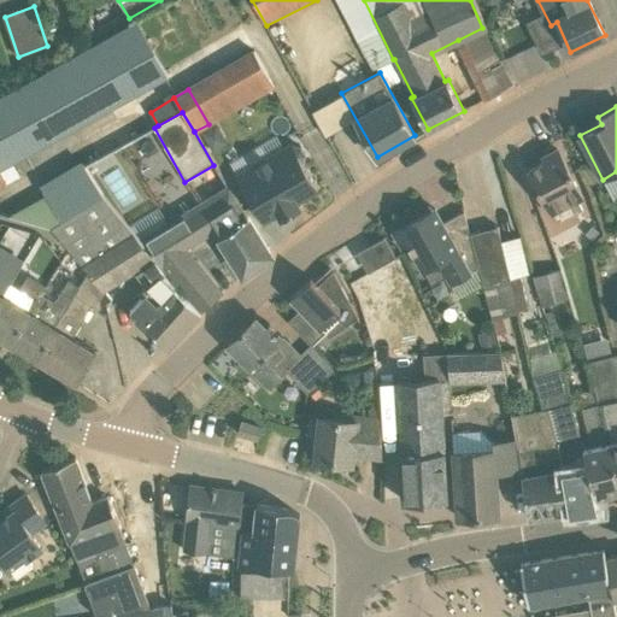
[(200,131),(213,154),(229,145),(215,123),(200,131)]
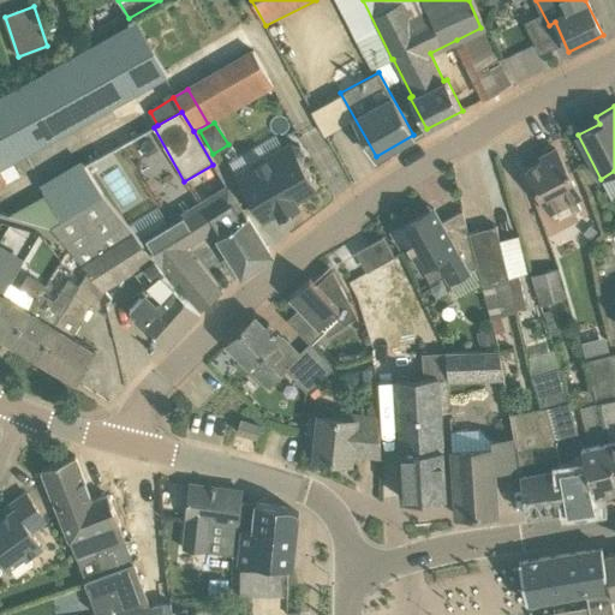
[(300,144),(291,143),(237,175),(263,219),(278,210),(281,218),(299,206),(296,199),(317,187),(302,161),(305,153),(300,144)]
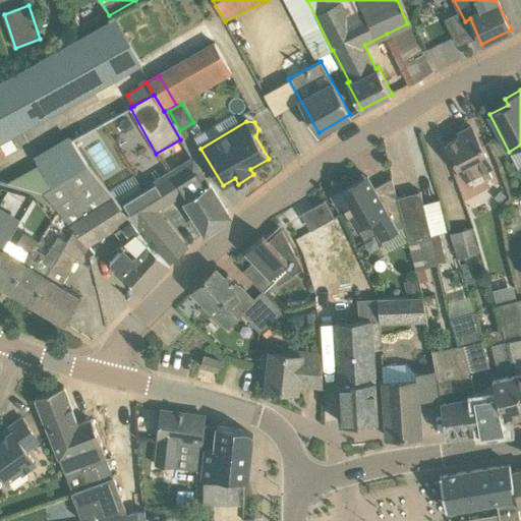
[(470,124),(463,128),(458,131),(460,135),(446,143),(455,161),(466,181),(494,166),(470,124)]
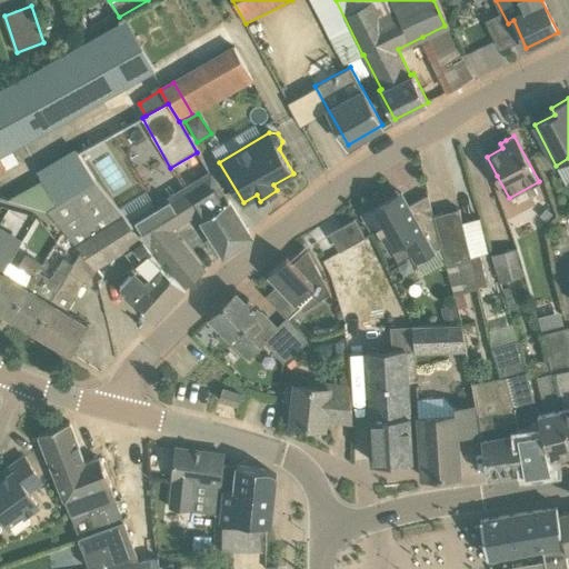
[(212,173),(131,223),(186,287),(205,271),(170,228),(199,211),(225,252),(249,235),(212,173)]
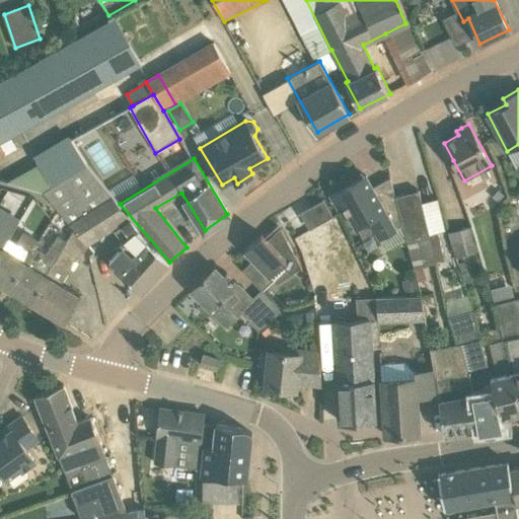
[(120,204),(88,165),(52,187),(44,192),(69,222),(75,229),(86,243),(118,224),(118,223),(129,216),(120,204)]
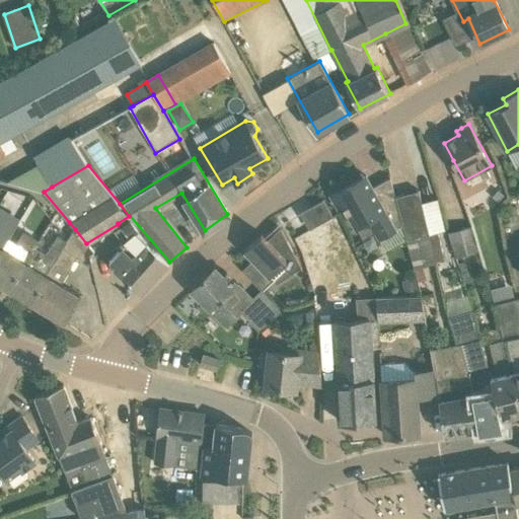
[(396,226),(402,223),(395,196),(390,177),(373,187),(366,175),(330,195),(338,208),(343,205),(356,228),(357,228),(363,239),(374,233),(378,239),(382,237),(382,236),(396,228),(396,226)]
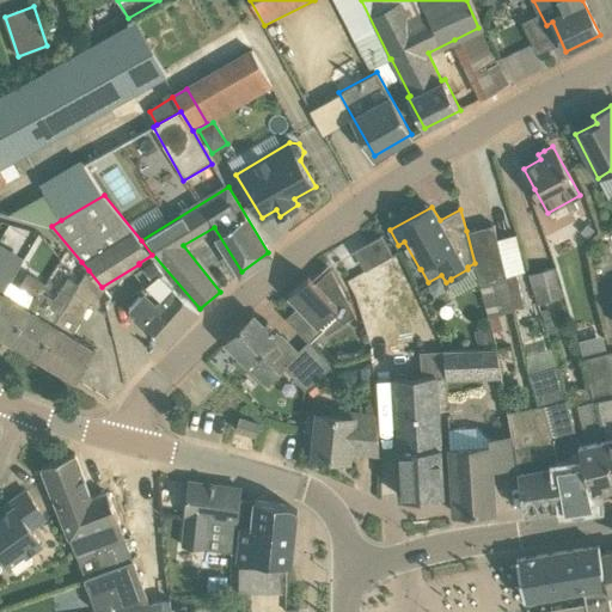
[(141,234),(160,224),(151,209),(133,221),(141,234)]
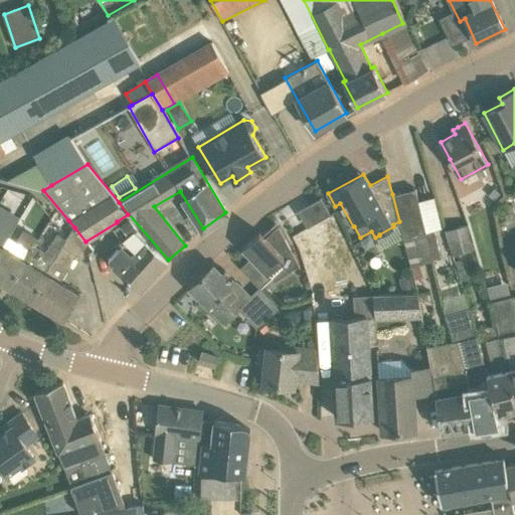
[(415,188),(392,194),(399,221),(404,237),(411,267),(434,261),(433,260),(426,232),(415,188)]
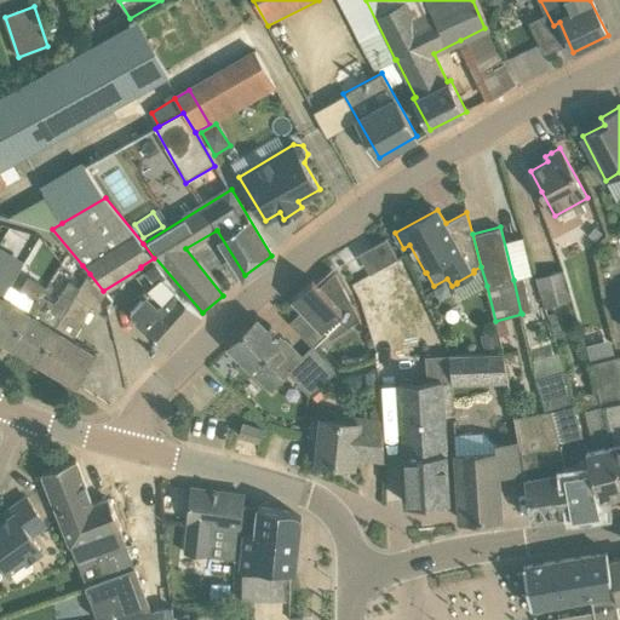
[(603,234),(596,227),(589,235),(597,242),(603,234)]
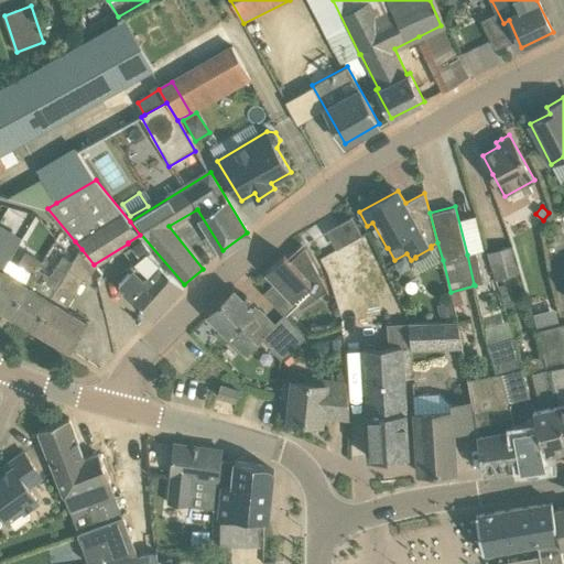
[(351,216),(339,223),(349,241),(361,235),(351,216)]
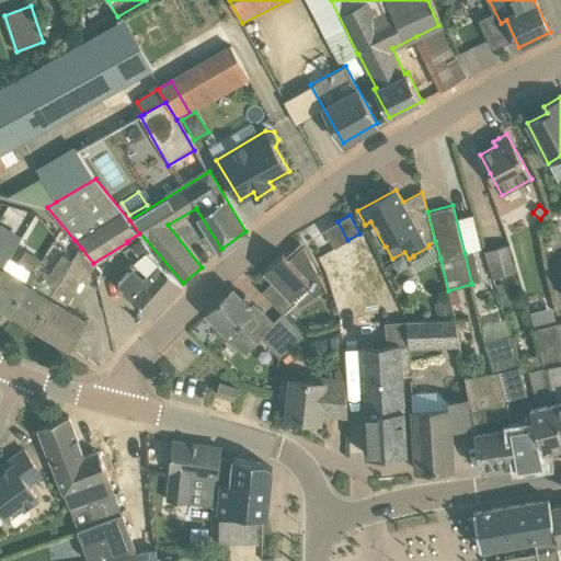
[(0,274),(3,270),(2,268),(10,258),(2,253),(10,240),(0,233),(0,274)]
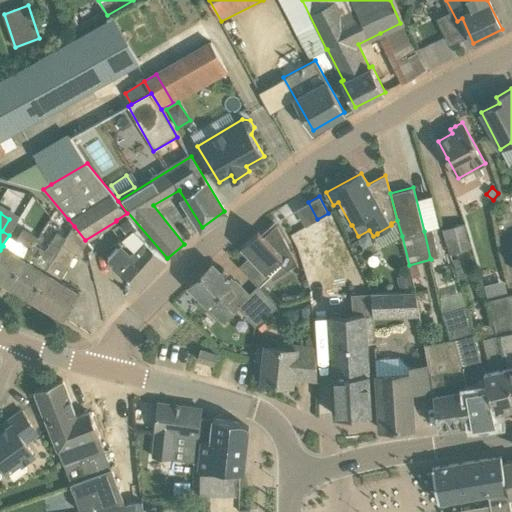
[(116,221),(129,234),(108,256),(113,261),(112,263),(139,288),(167,258),(144,238),(145,237),(135,229),(138,226),(127,213),(116,220),(116,221)]
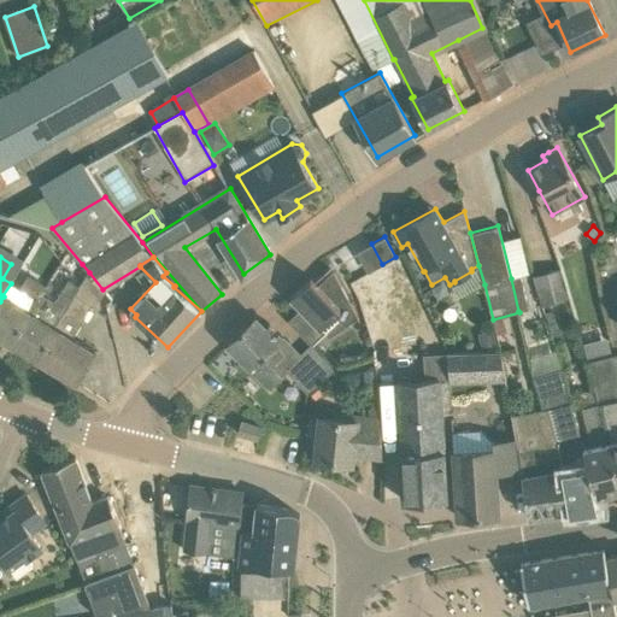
[(89,272),(82,264),(71,281),(69,278),(63,289),(48,281),(46,286),(46,285),(10,344),(36,359),(89,272)]
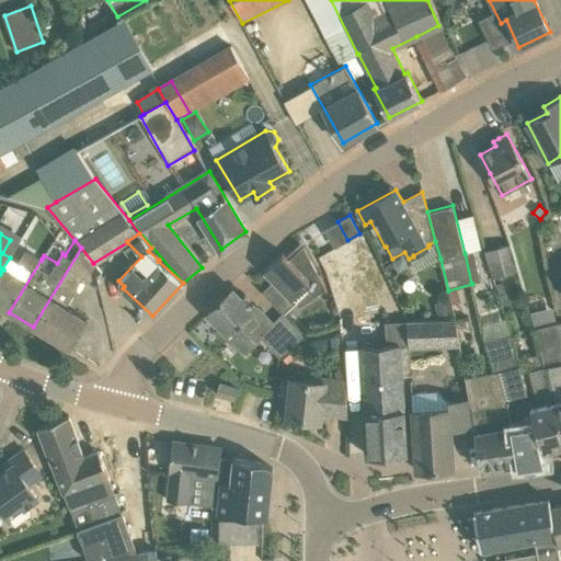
[(511,244),(485,251),(493,278),(517,272),(511,244)]
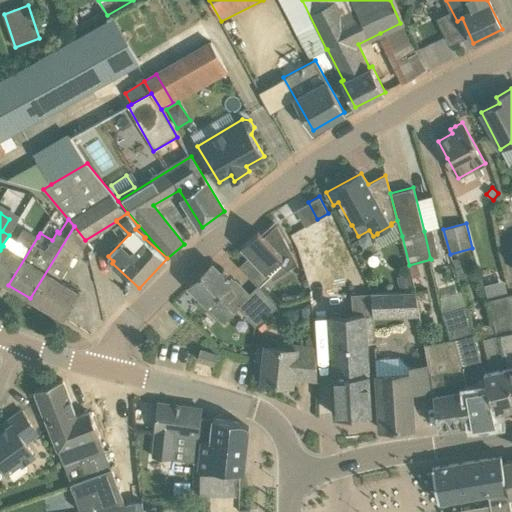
[(276,224),(263,236),(258,230),(240,247),(241,248),(242,247),(250,255),(239,266),(258,286),(259,286),(270,275),(267,271),(278,261),(286,271),(297,263),(276,224)]
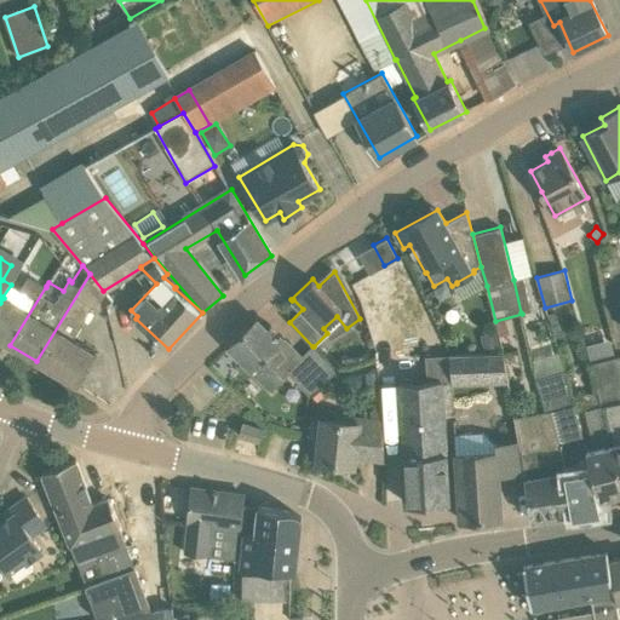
[(103,291),(90,274),(36,361),(78,386),(97,354),(74,339),(93,306),(95,308),(105,293),(103,291)]
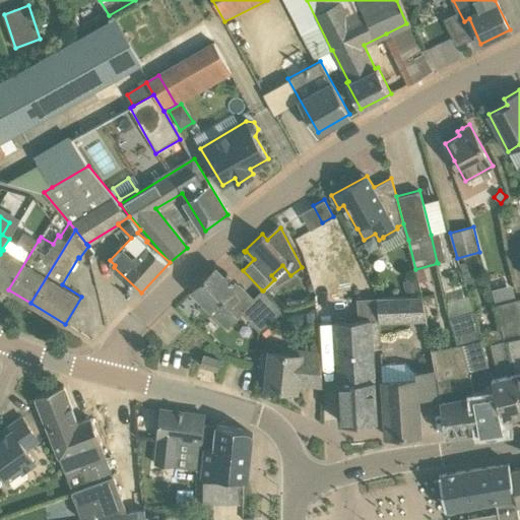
[(3,250),(0,254),(0,283),(8,289),(39,240),(23,231),(15,244),(18,245),(12,255),(3,250)]
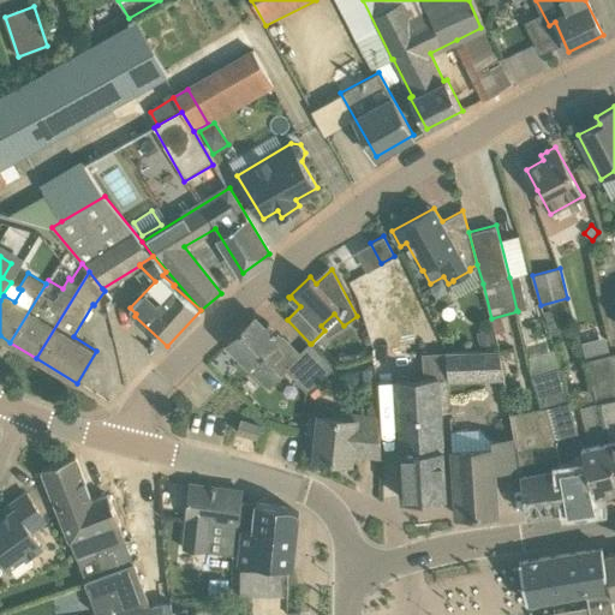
[(519,274),(509,278),(517,310),(527,308),(519,274)]
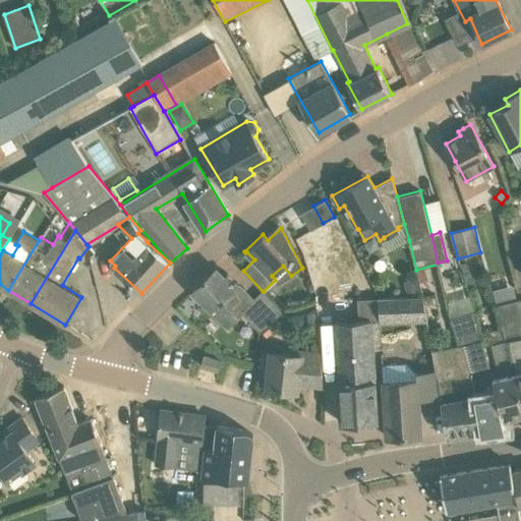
[(283,312),(264,291),(263,291),(252,301),(242,290),(227,274),(224,276),(216,268),(192,290),(227,328),(241,313),(259,333),(283,312)]
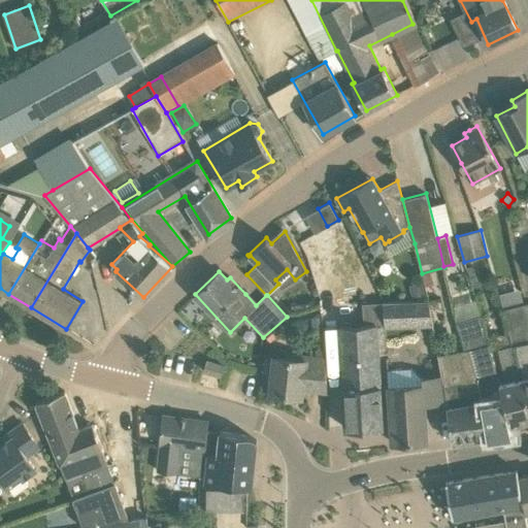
[(428,297),(424,282),(410,286),(415,300),(428,297)]
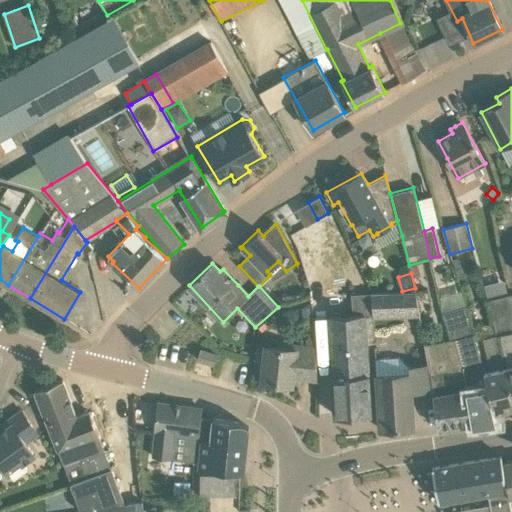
[(488,297),(508,290),(505,278),(484,284),(488,297)]
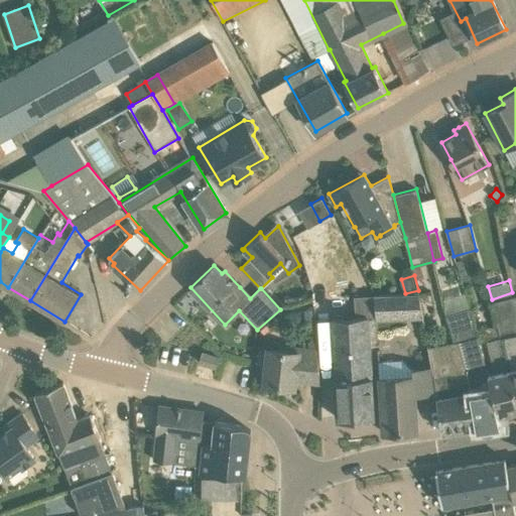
[(419,293),(375,294),(376,315),(376,320),(423,318),(419,293)]
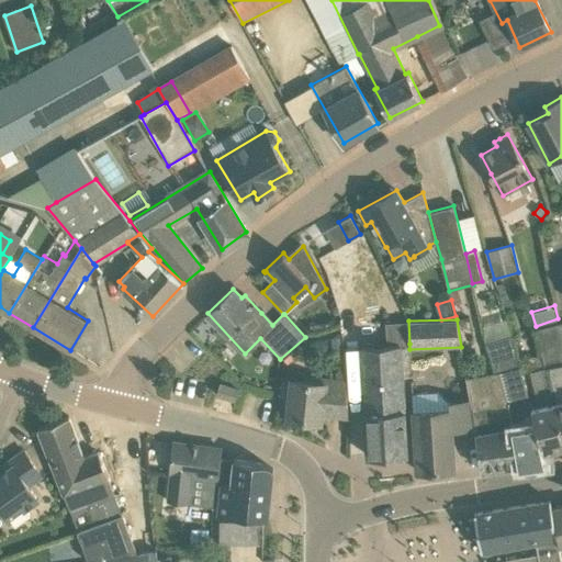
[(543,355),(547,369),(561,435),(561,322),(536,329),(542,355),(543,355)]
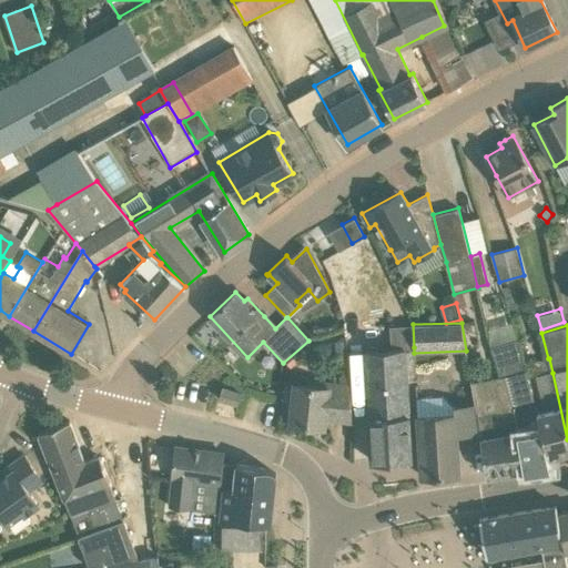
[(518,338),(501,344),(492,346),(500,376),(504,375),(511,407),(514,407),(524,469),(550,466),(548,456),(537,413),(538,413),(525,359),(518,338)]
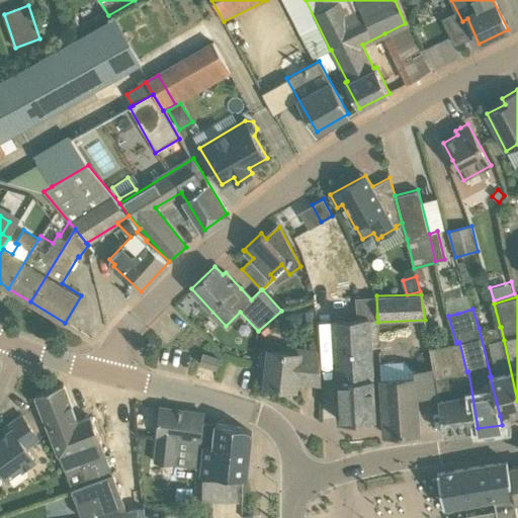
[(306,312),(307,327),(316,327),(315,311),(306,312)]
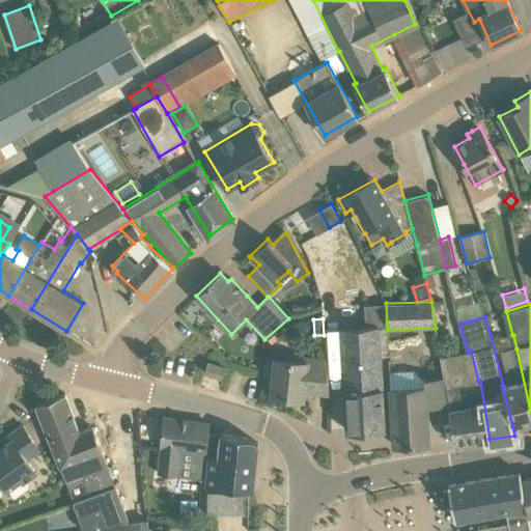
[(388,356),(387,330),(387,325),(366,326),(341,328),(347,430),(390,427),(389,408),(385,408),(382,357),(388,356)]
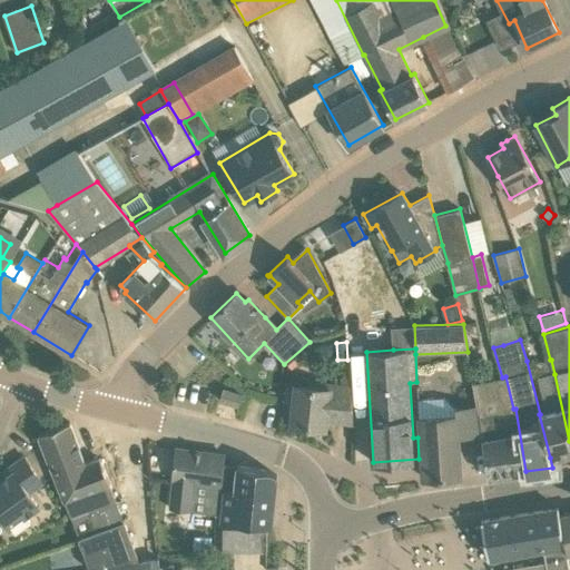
[(551,360),(550,360),(536,364),(539,376),(538,376),(548,412),(540,414),(539,414),(550,458),(569,452),(569,441),(554,374),(551,360)]
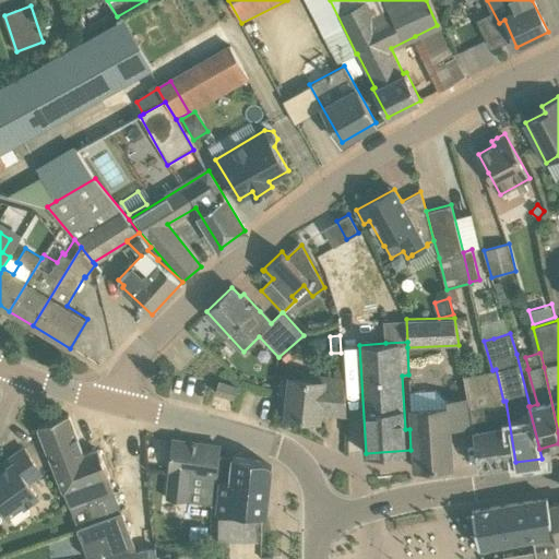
[(506,401),(503,401),(496,369),(492,370),(494,371),(465,376),(467,397),(466,397),(471,426),(474,426),(479,467),(515,462),(506,401)]
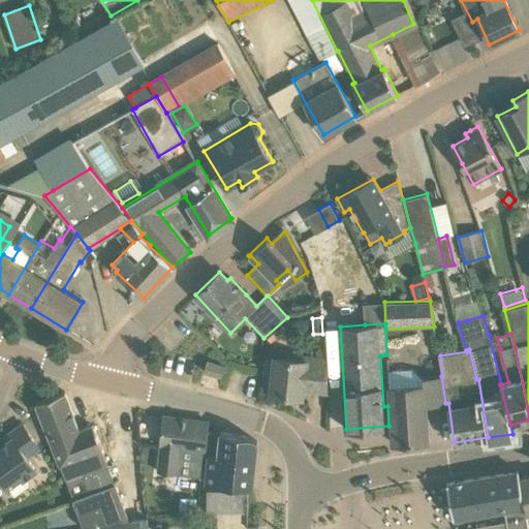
[(325,358),(315,356),(290,353),(291,359),(275,358),(275,360),(271,360),(270,374),(274,374),(272,394),(301,397),(303,386),(329,390),(325,358)]
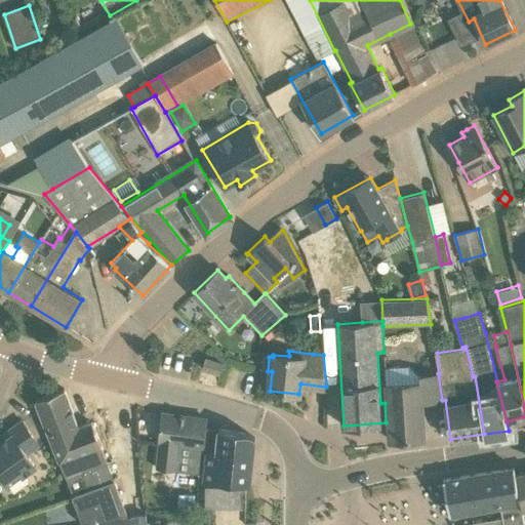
[(219,373),(223,363),(205,358),(202,368),(219,373)]
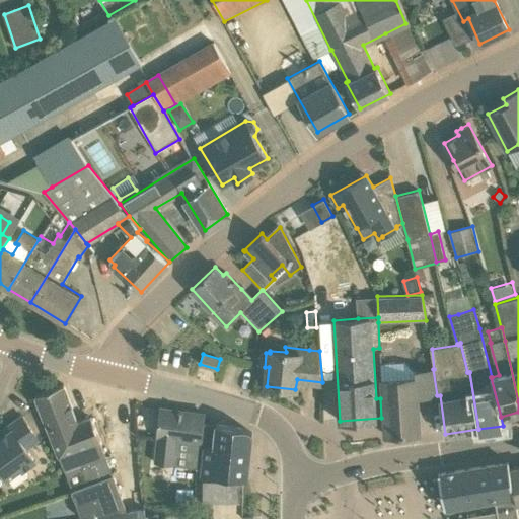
[(433,369),(415,371),(416,376),(381,379),(383,410),(385,434),(420,432),(418,395),(437,395),(433,369)]
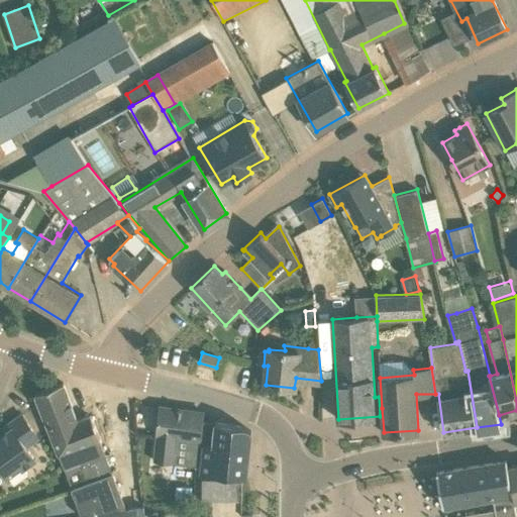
[(78,420),(64,383),(34,394),(58,452),(64,470),(65,470),(81,516),(85,516),(89,516),(88,514),(126,509),(91,415),(78,420)]
